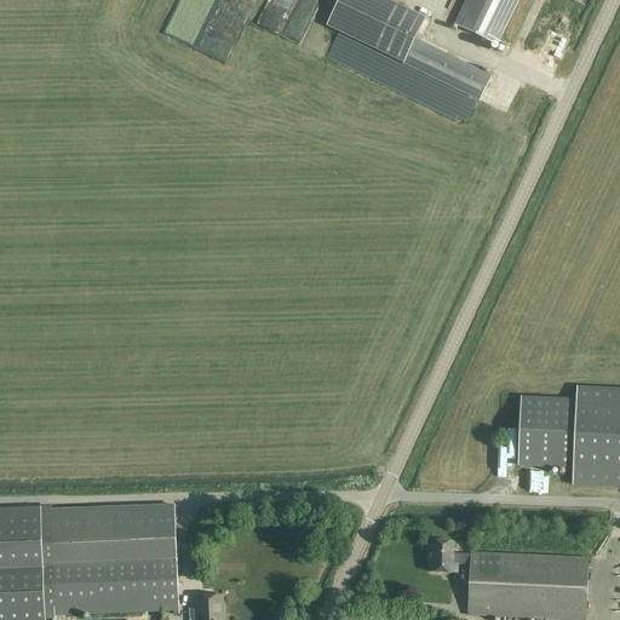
[(179,0),(165,35),(193,47),(213,0),(179,0)]
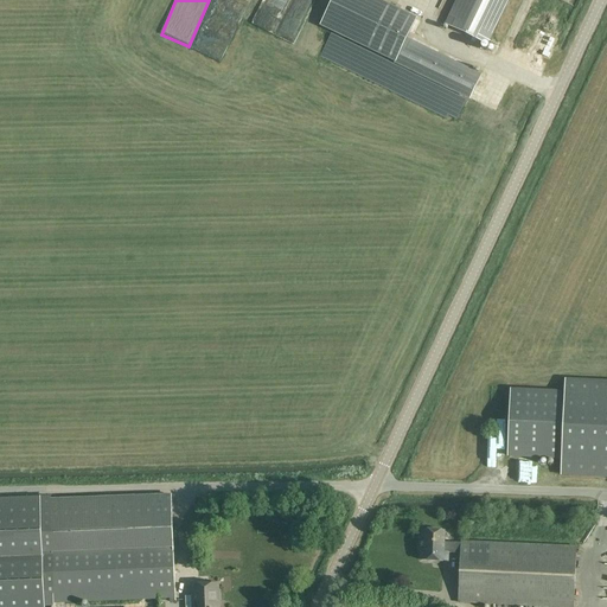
[(455,0),(445,24),(475,39),(486,44),(508,0),(455,0)]
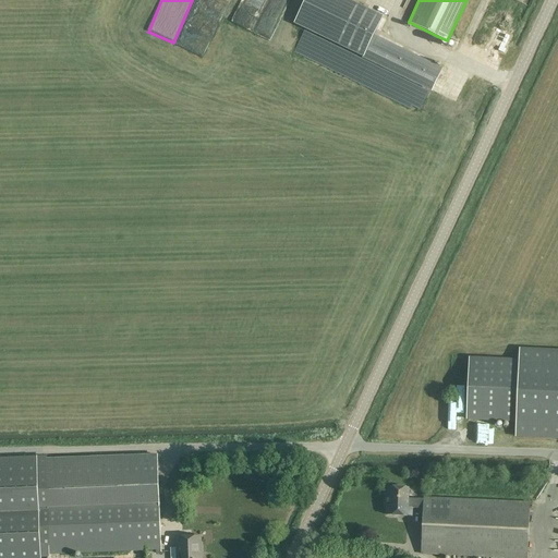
[(373,37),(363,57),(433,91),(438,79),(439,75),(441,71),(373,37)]
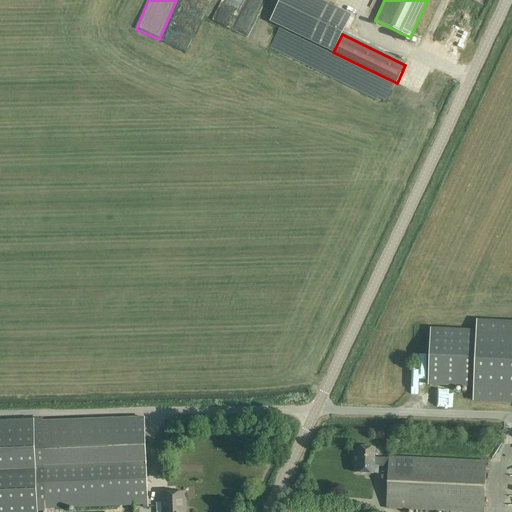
[(428,384),(473,386),(473,400),(511,401),(511,322),(476,321),(476,331),(430,329),(428,384)]
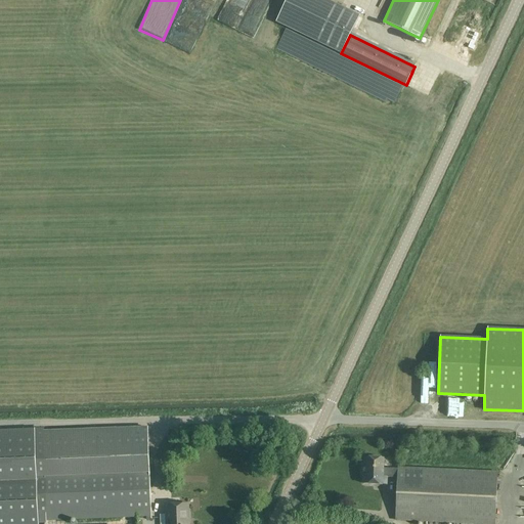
[(459,403),(459,396),(438,397),(439,420),(469,419),(468,403),(459,403)]
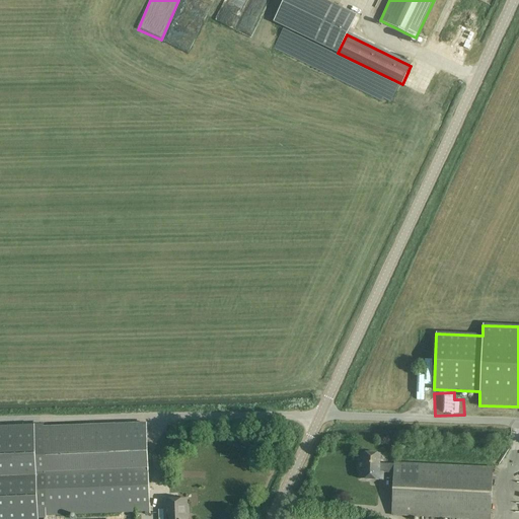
[(45,425),(0,426),(0,518),(38,518),(39,518),(47,518),(47,516),(145,512),(145,514),(150,514),(149,473),(154,473),(153,456),(148,456),(147,423),(45,427),(45,425)]
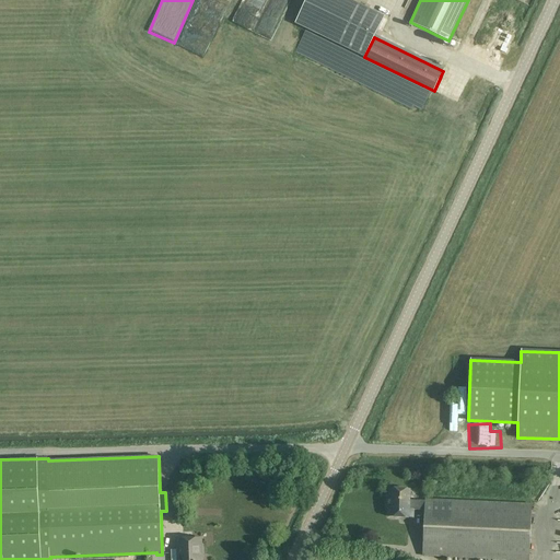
[(411,490),(387,489),(387,500),(389,500),(388,517),(409,518),(409,510),(424,511),(422,556),(511,559),(528,559),(532,504),(426,500),(426,501),(410,500),(411,490)]
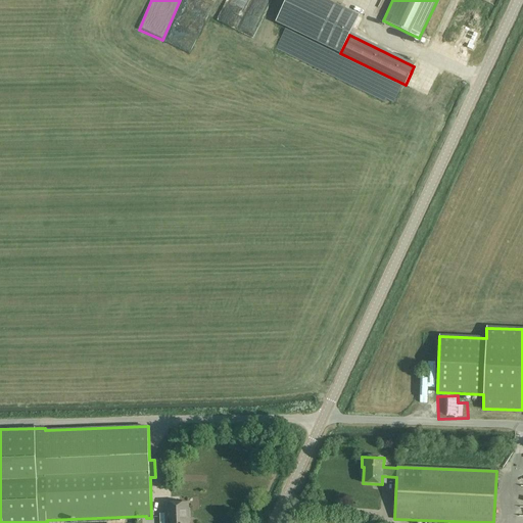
[(170,505),(171,513),(159,514),(159,522),(188,522),(188,504),(170,505)]
